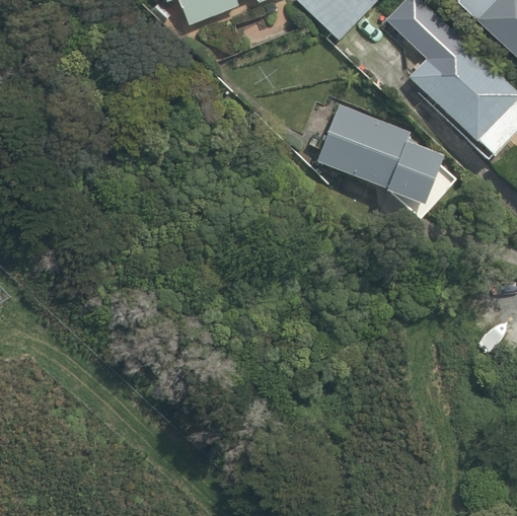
[(164,0),(166,3),(174,0),(177,0),(189,26),(239,5),(237,0),(257,0),(259,3),(266,0),(164,0)]
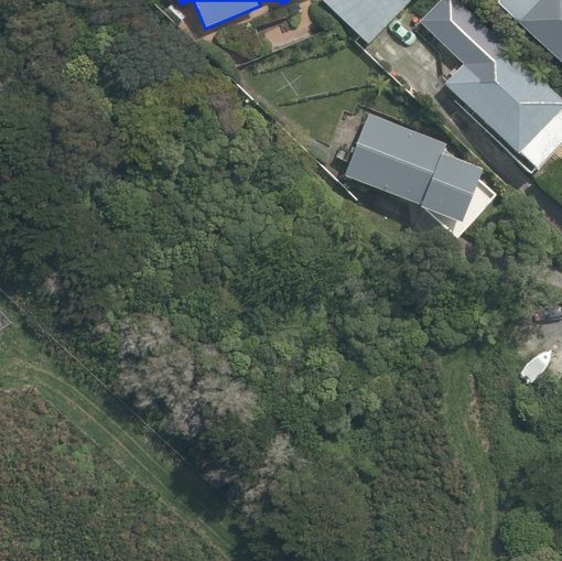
[(368,43),(411,0),(324,0),(368,43)]
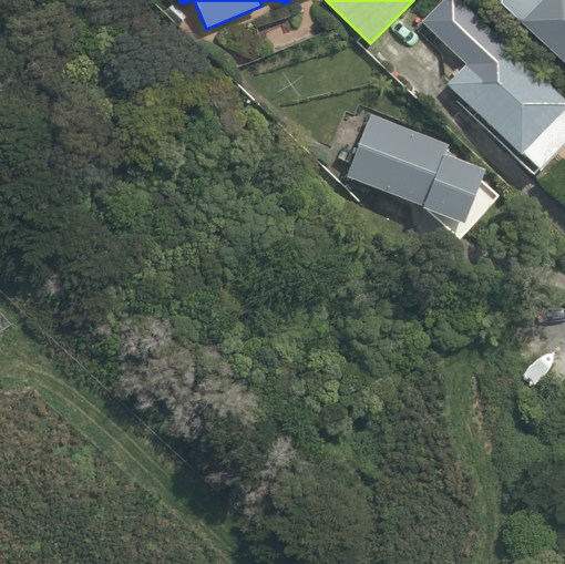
[(496,0),(564,67),(564,0),(496,0)]
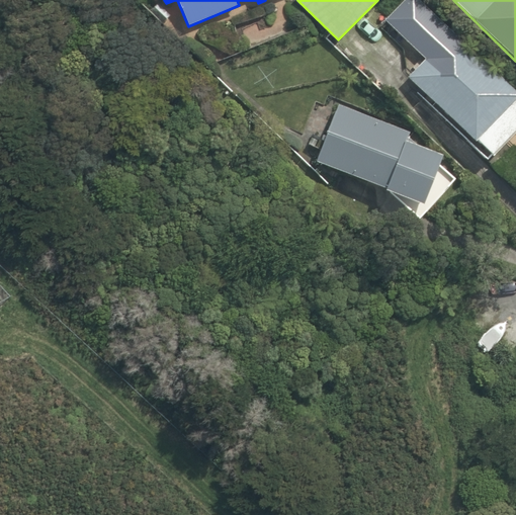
[(407,76),(420,89),(418,91),(486,161),(515,130),(515,92),(440,20),(415,46),(426,57),(407,76)]
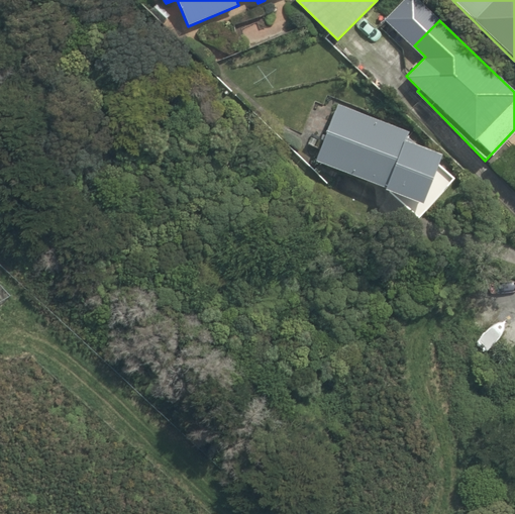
[(417,219),(454,178),(438,163),(440,156),(421,148),(407,135),(409,131),(338,103),(315,161),(383,189),(383,191),(392,195),(417,219)]
